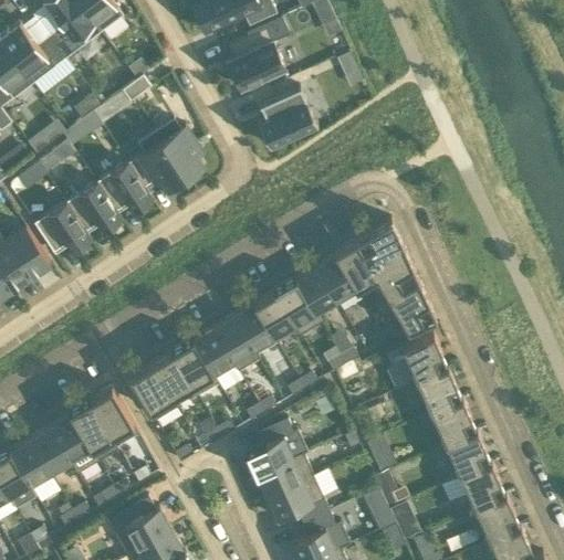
[(63,59),(98,32),(73,0),(40,0),(59,27),(47,37),(63,59)]
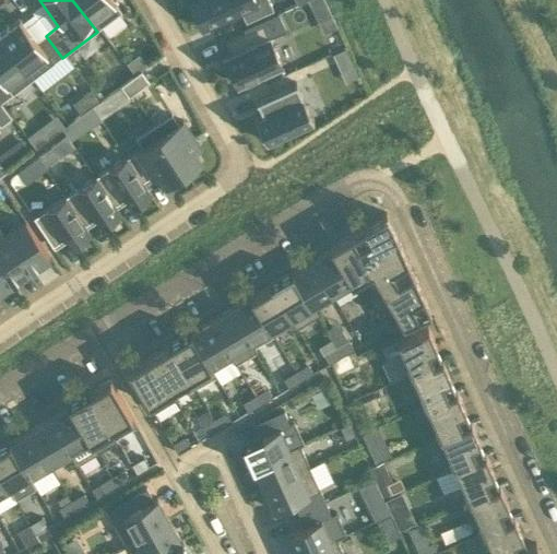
[(72,0),(97,32),(119,15),(106,0),(72,0)]
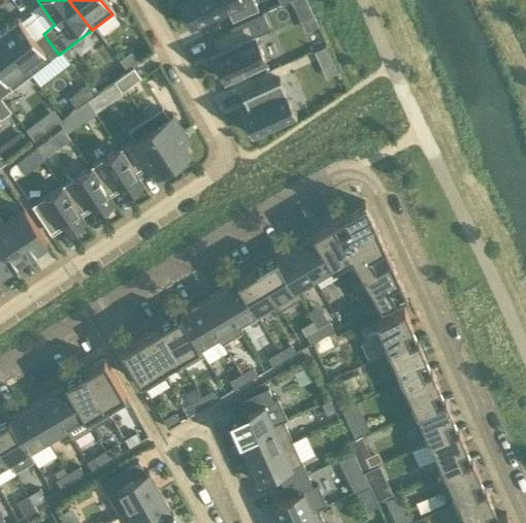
[(176,0),(190,30),(225,13),(230,25),(256,13),(249,0),(176,0)]
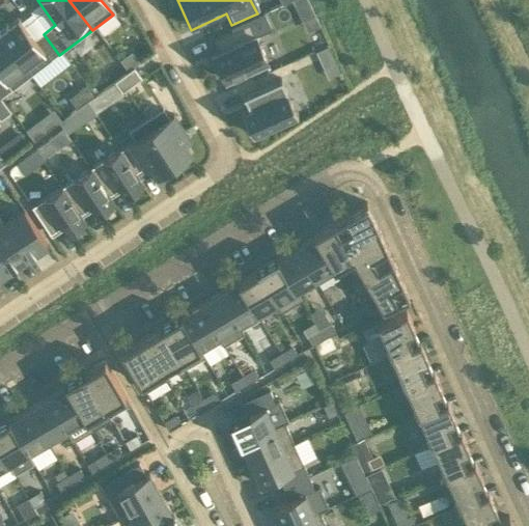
[(298,0),(291,3),(298,19),(309,14),(310,14),(303,0),(298,0)]
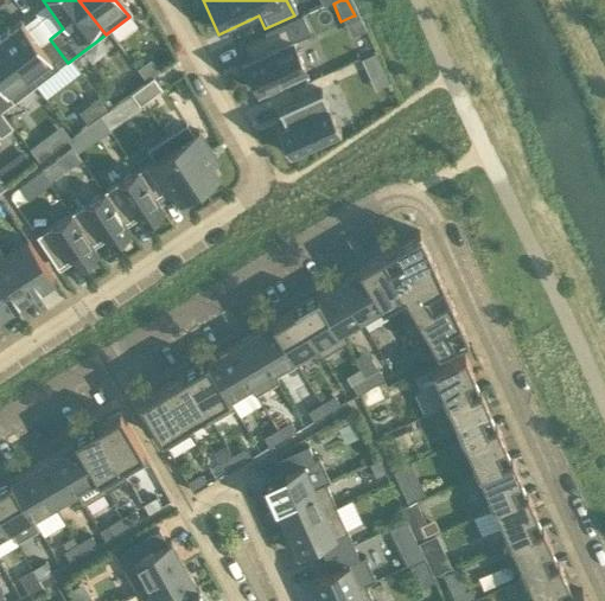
[(243,68),(239,70),(244,84),(249,82),(255,95),(303,74),(290,46),(307,38),(299,19),(261,36),(263,40),(242,50),(248,63),(242,65),(243,68)]
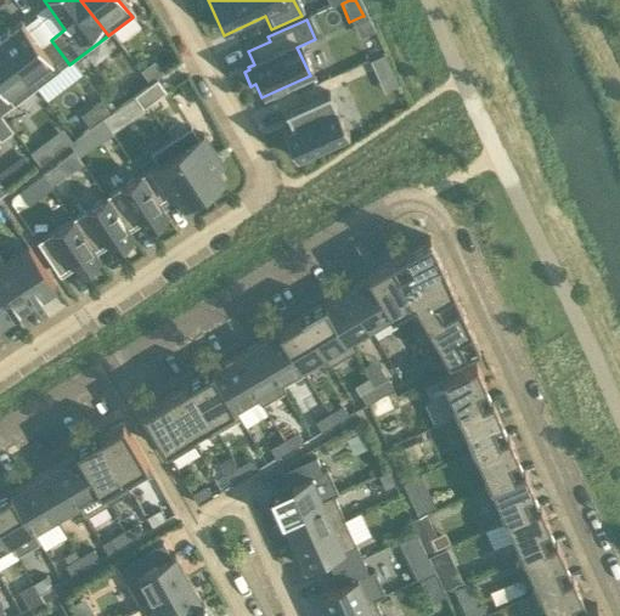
[(5,33),(0,37),(0,47),(34,92),(57,74),(69,65),(51,40),(38,50),(18,24),(6,34),(5,33)]
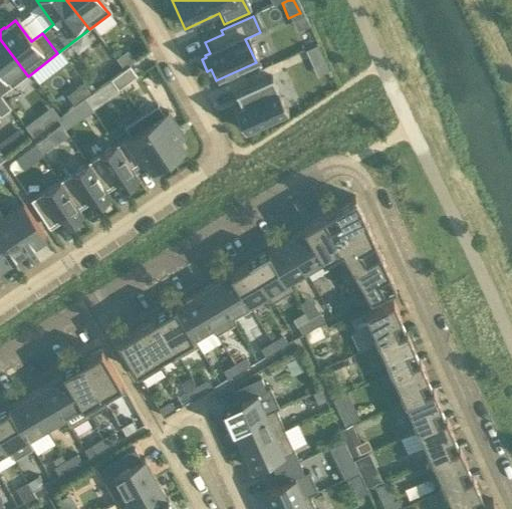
[(0,97),(28,76),(0,39),(0,97)]
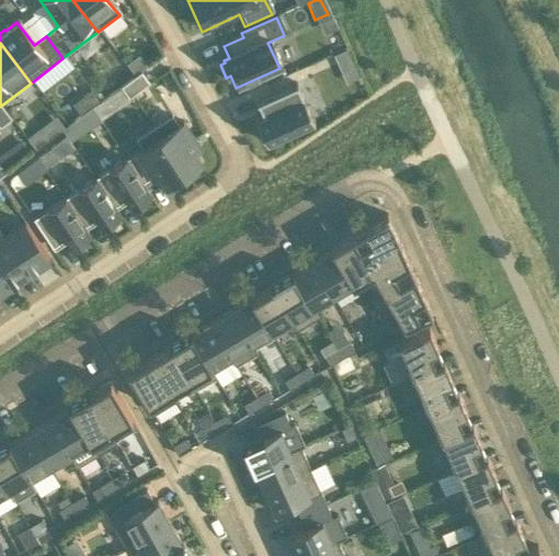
[(343,55),(332,59),(338,71),(349,67),(343,55)]
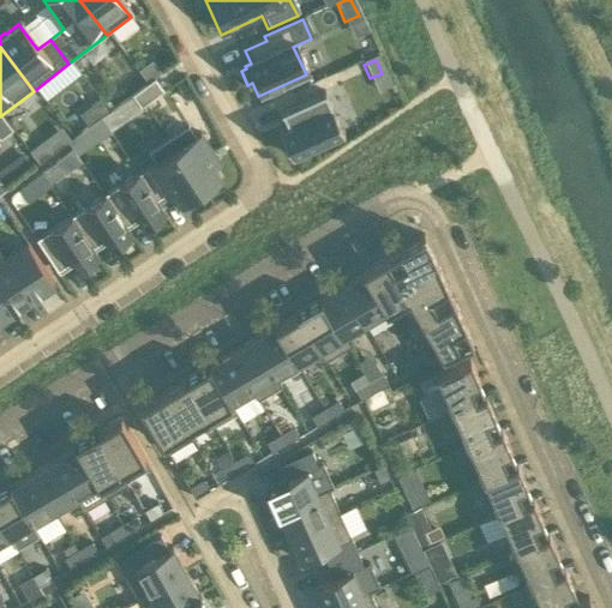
[(137,76),(145,86),(153,82),(160,77),(150,65),(137,76)]
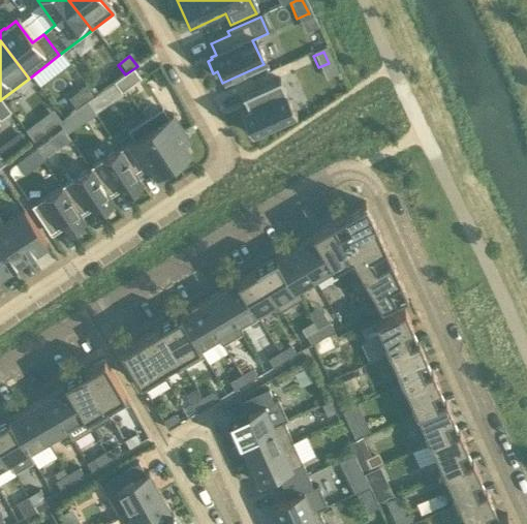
[(125,74),(112,85),(119,95),(138,81),(131,70),(125,74)]
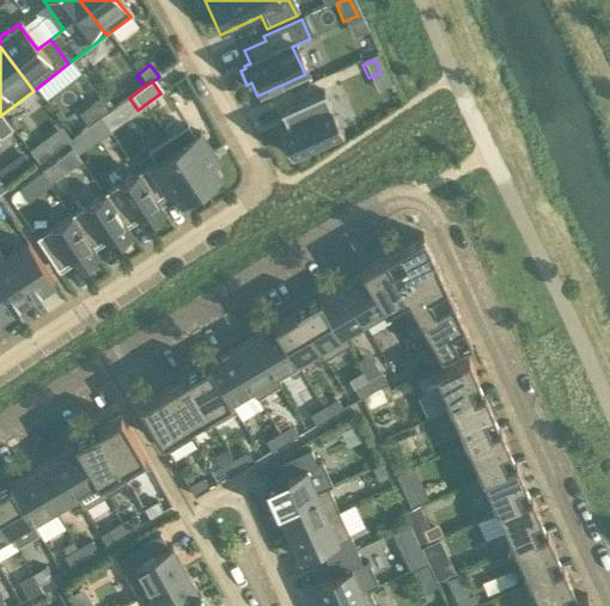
[(340,136),(322,95),(278,115),(284,128),(275,132),(288,159),(340,136)]
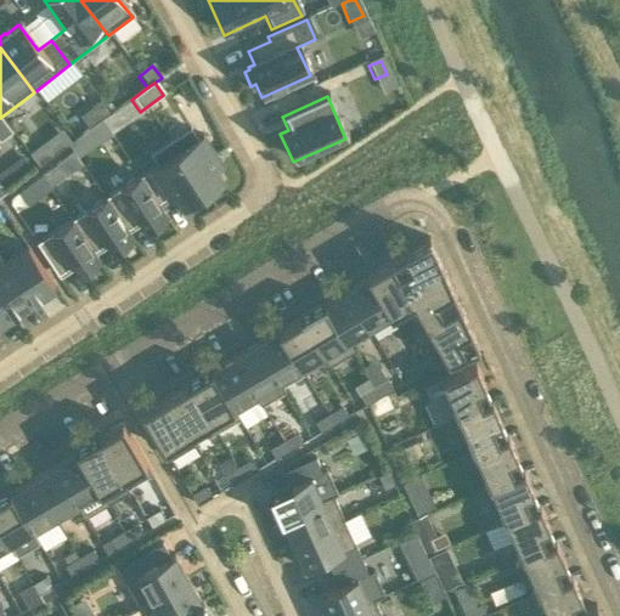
[(107,118),(97,106),(91,111),(100,123),(107,118)]
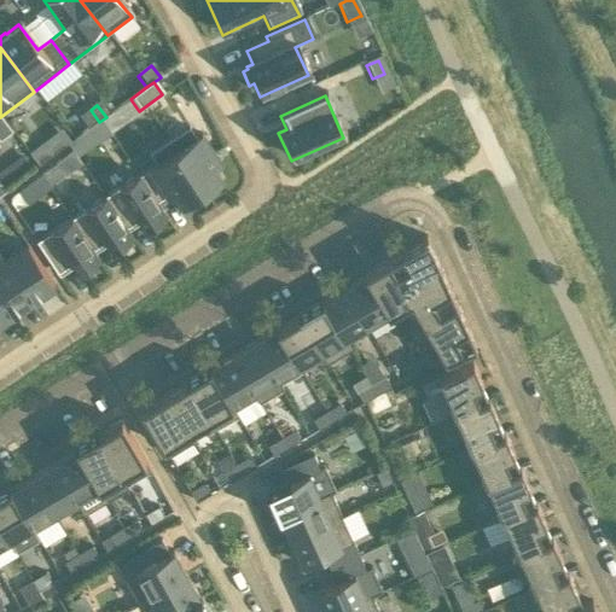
[(0,141),(11,134),(0,120),(0,141)]
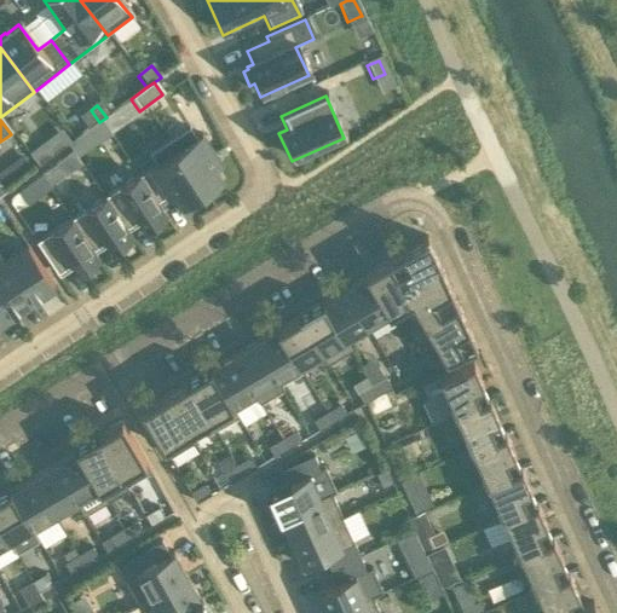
[(109,137),(99,122),(88,132),(98,144),(109,137)]
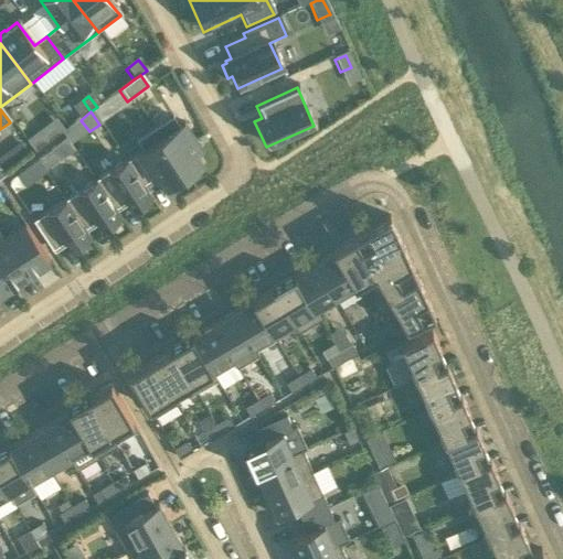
[(171,119),(153,131),(184,179),(198,170),(197,167),(199,164),(192,154),(199,150),(182,126),(177,129),(171,119)]
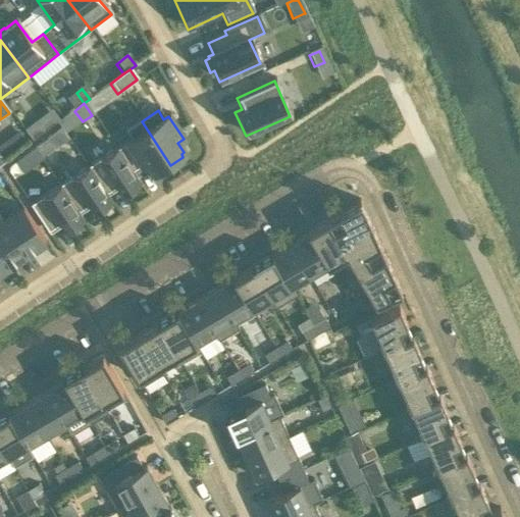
[(156,173),(170,165),(142,121),(124,133),(130,142),(115,151),(133,177),(134,176),(148,167),(152,173),(155,171),(156,173)]
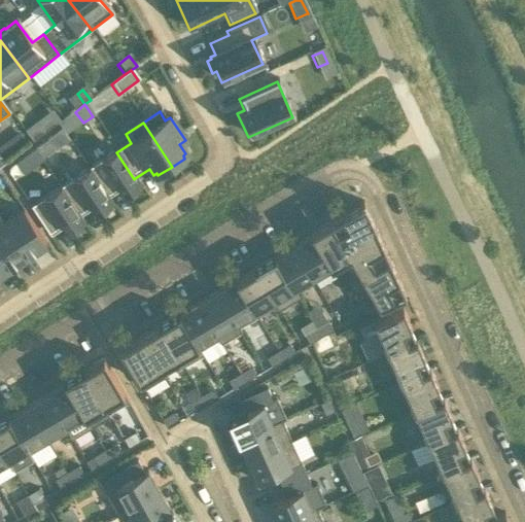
[(41,136),(33,125),(23,133),(31,143),(41,136)]
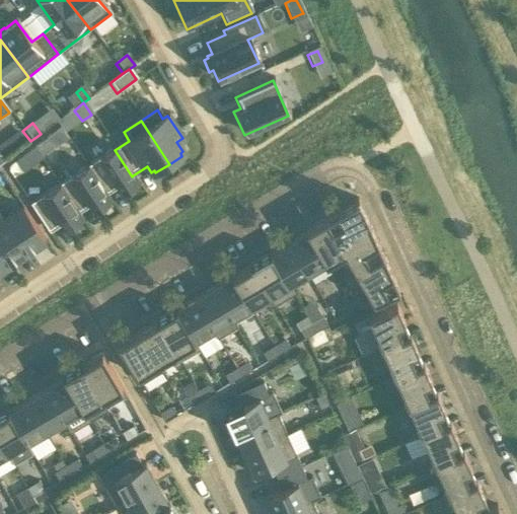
[(0,157),(2,160),(15,150),(8,140),(0,146),(0,157)]
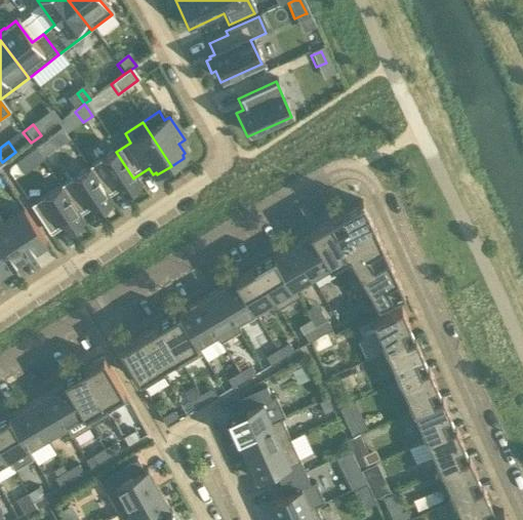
[(50,154),(44,145),(34,151),(40,161),(50,154)]
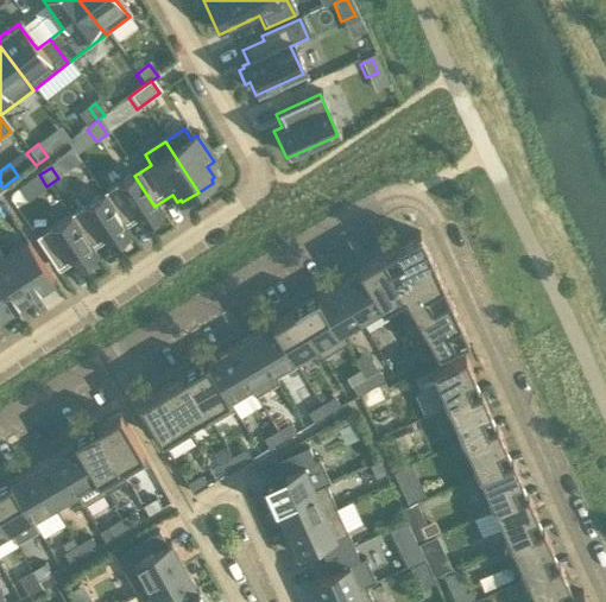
[(39,175),(26,183),(36,197),(48,189),(46,187),(39,175)]
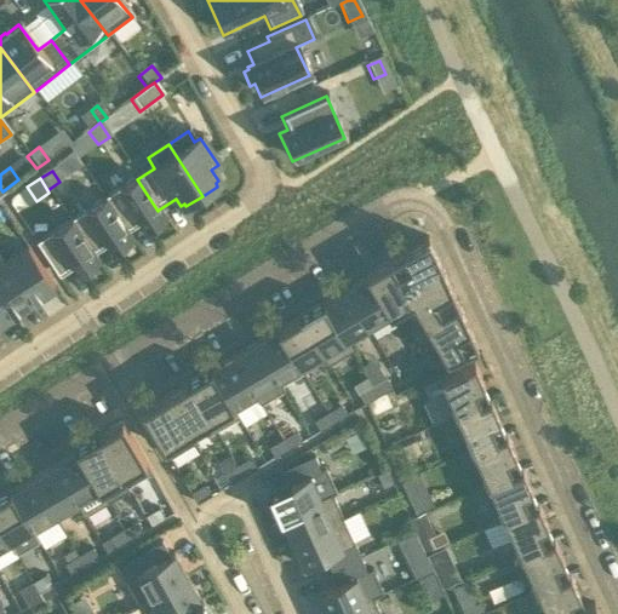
[(162,217),(159,210),(158,211),(137,179),(137,178),(102,200),(124,233),(125,233),(138,223),(144,234),(159,224),(158,222),(162,217)]
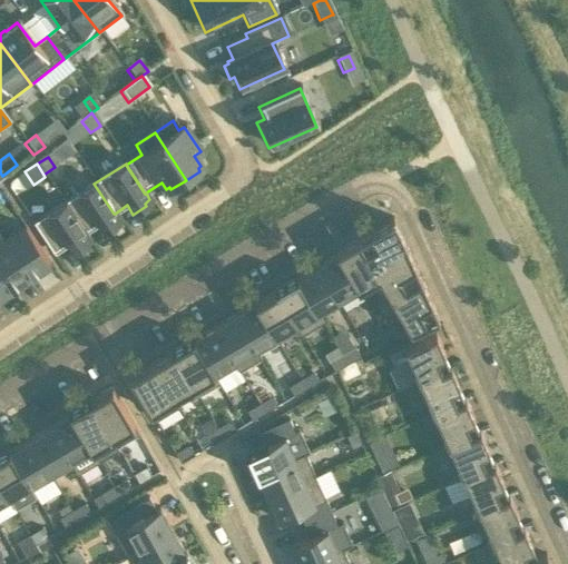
[(94,184),(64,204),(82,234),(84,234),(96,226),(101,235),(115,226),(114,224),(119,220),(115,214),(114,214),(94,184)]
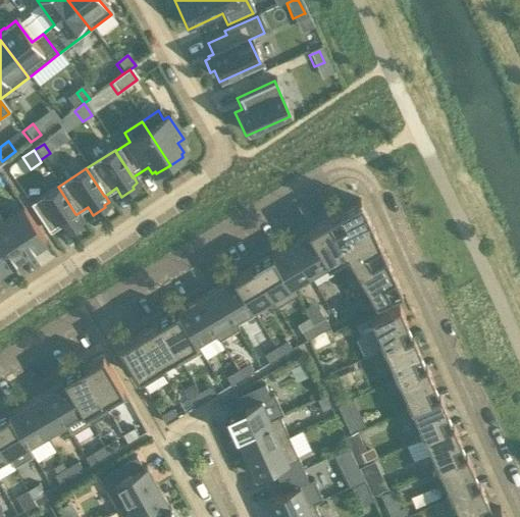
[(75,214),(58,187),(29,206),(46,234),(59,225),(64,234),(76,226),(75,223),(81,220),(76,214),(75,214)]
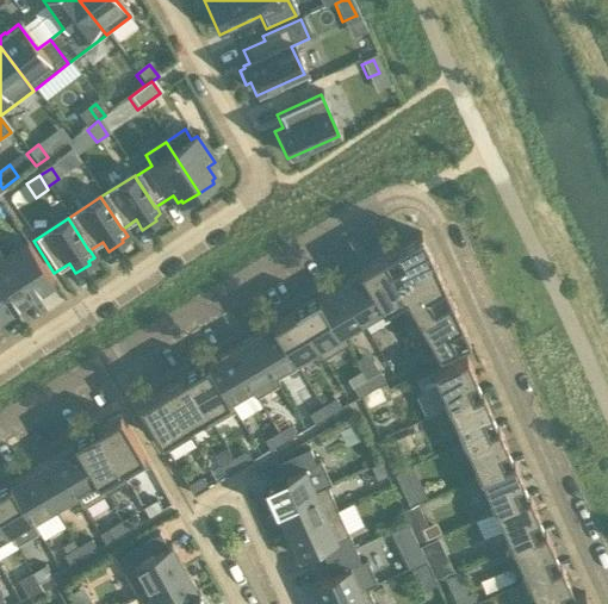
[(380,260),(396,286),(432,265),(419,236),(380,260)]
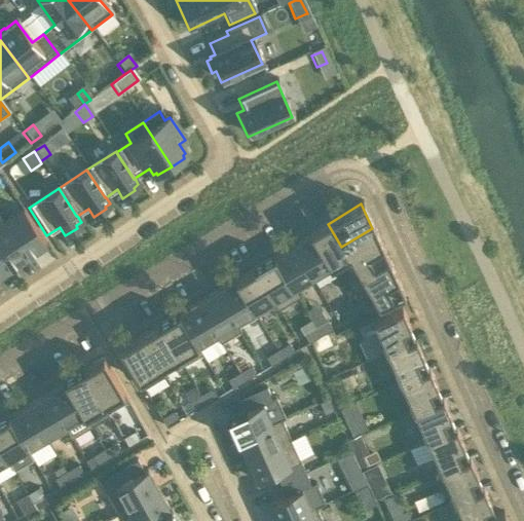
[(2,224),(25,258),(44,245),(22,211),(2,224)]
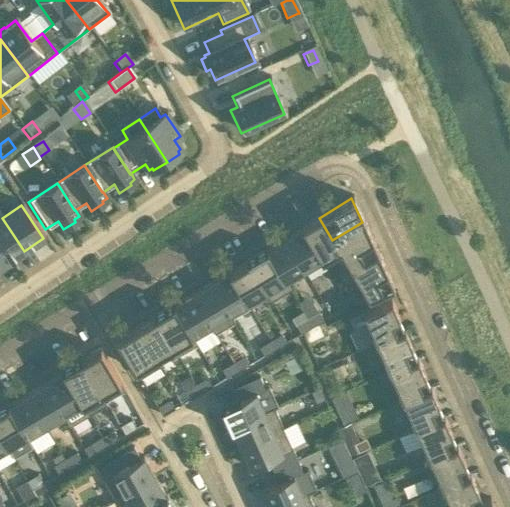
[(2,218),(0,219),(0,254),(6,263),(24,251),(2,218)]
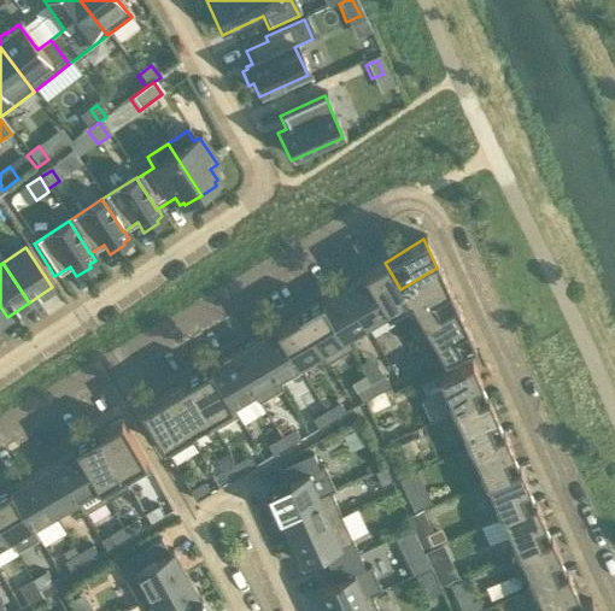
[(363,278),(386,316),(408,303),(400,289),(385,263),(361,276),(363,278)]
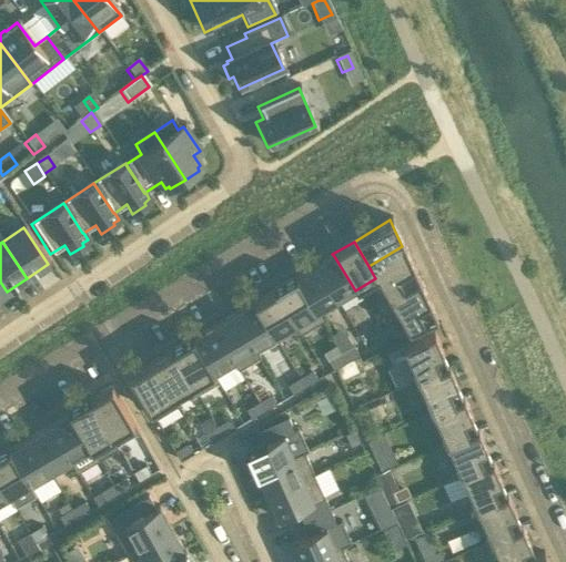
[(375,278),(386,298),(417,281),(402,246),(369,266),(375,278)]
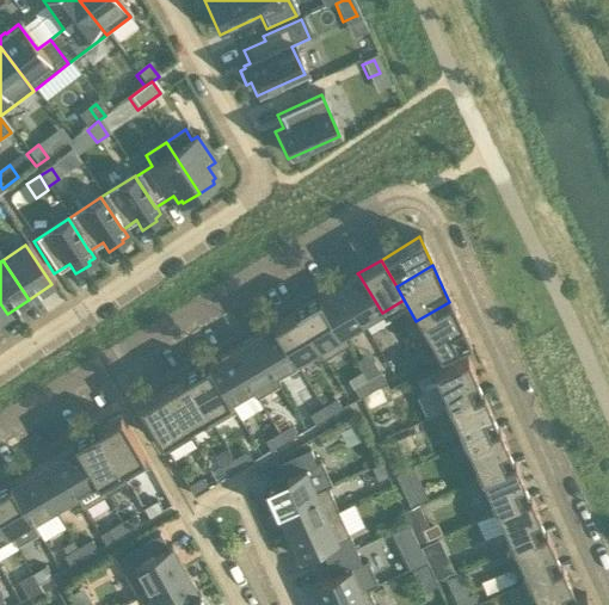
[(360,326),(382,313),(360,276),(338,289),(360,326)]
